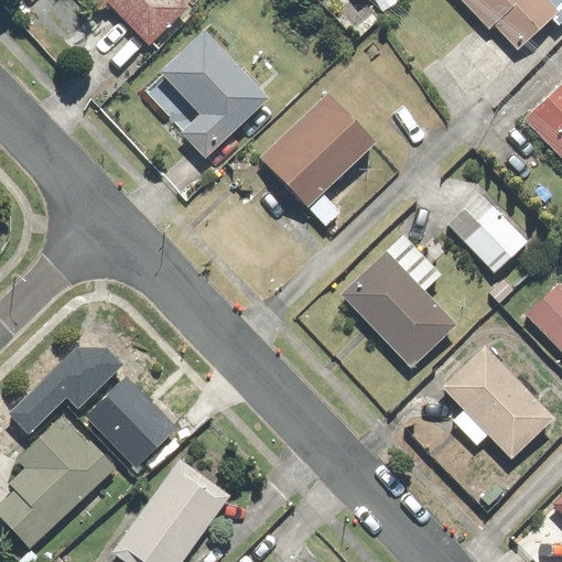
[(88,0),(98,10),(107,2),(149,45),(186,9),(176,0),(88,0)]
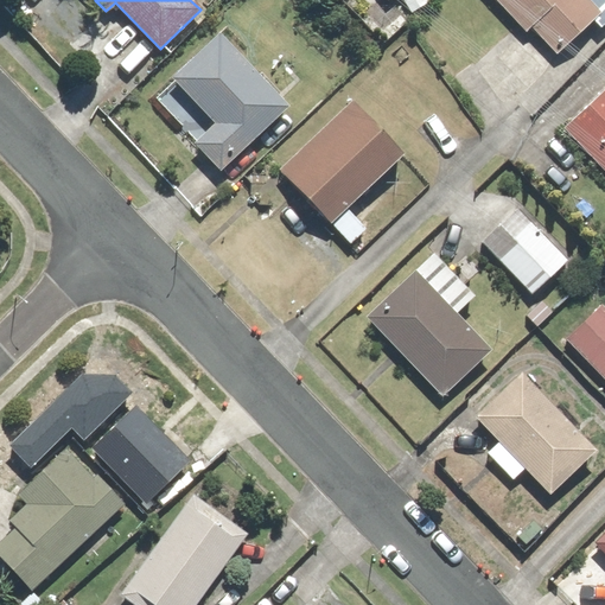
[(604,0),(500,0),(559,58),(596,20),(604,29),(604,27),(604,0)]
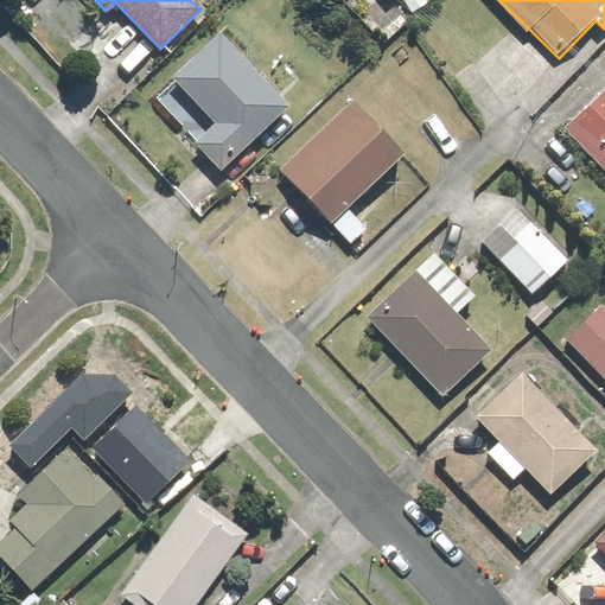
[(290,107),(223,32),(151,96),(217,171),(290,107)]
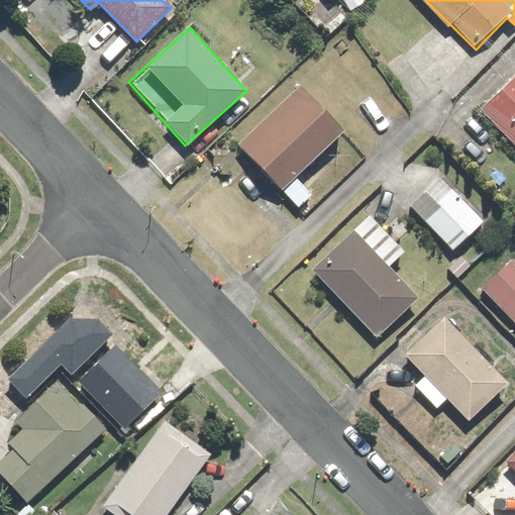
[(514,76),(479,111),(514,148),(514,76)]
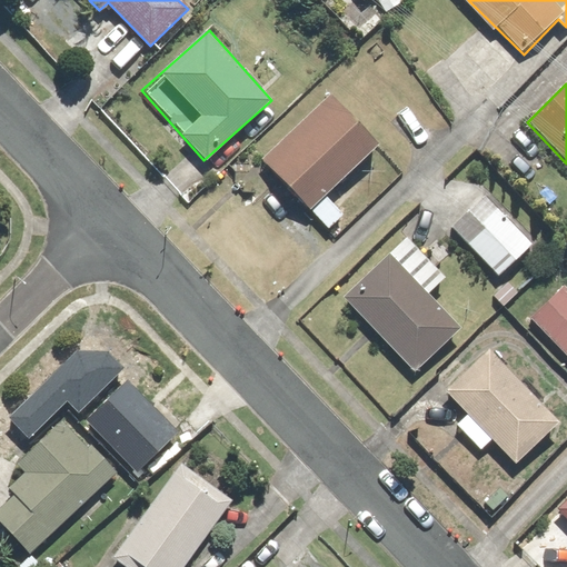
[(327,194),(379,140),(331,92),(264,161),(334,231),(349,216),(327,194)]
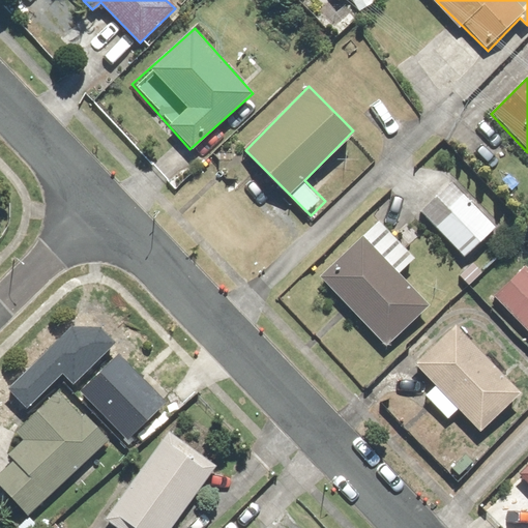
[(463,260),(496,228),(453,184),(420,216),(463,260)]
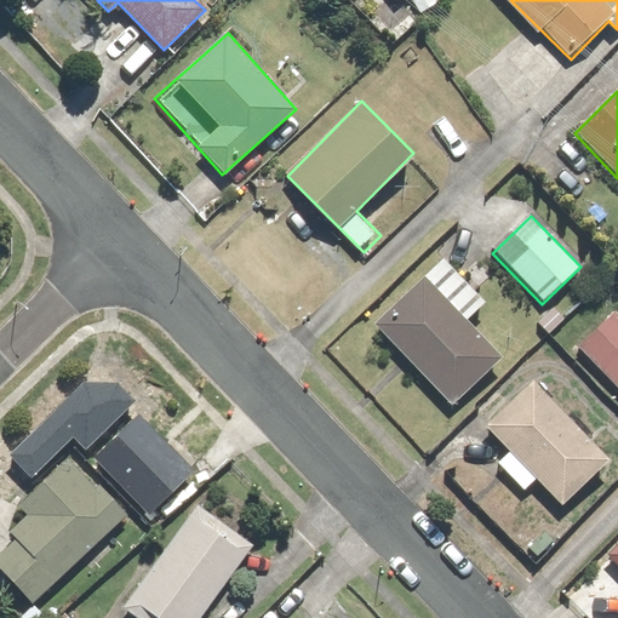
[(487,302),(444,257),(373,324),(453,406),(504,356),(469,319),(487,302)]
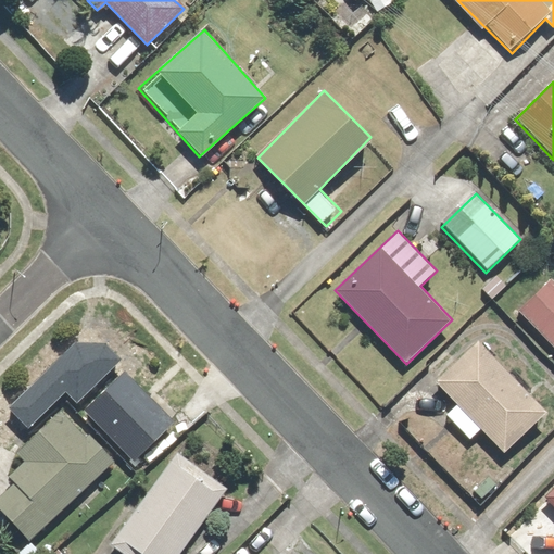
[(553,280),(548,275),(512,312),(553,353),(553,280)]
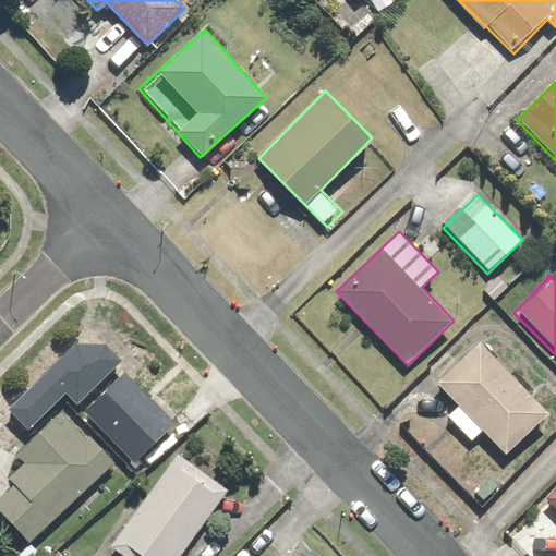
[(546,413),(481,343),(439,382),(459,403),(446,415),(472,442),(484,431),(504,452),(546,413)]
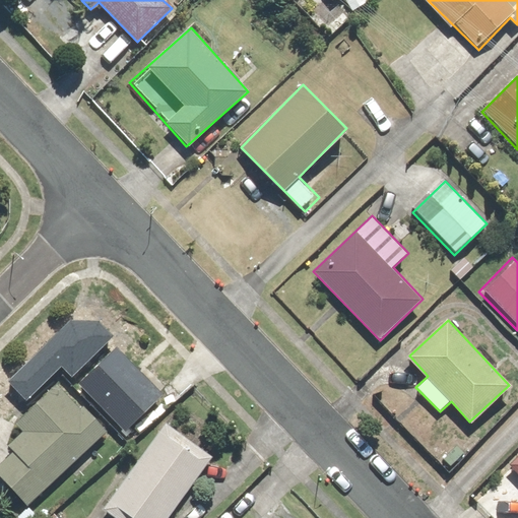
[(13,423),(21,433),(7,446),(11,451),(0,461),(0,478),(26,508),(29,505),(108,433),(59,381),(13,423)]
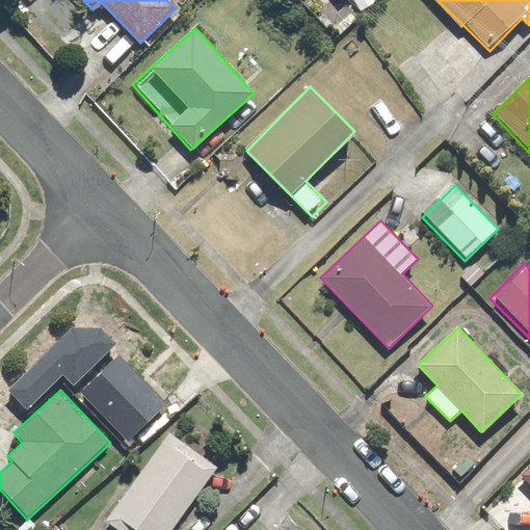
[(171,529),(217,468),(169,433),(105,524),(112,529),(171,529)]
